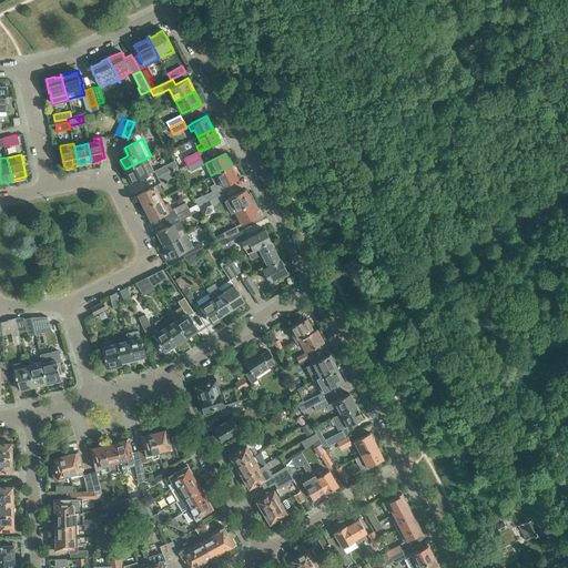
[(148,158),(125,169),(132,182),(154,171),(148,158)]
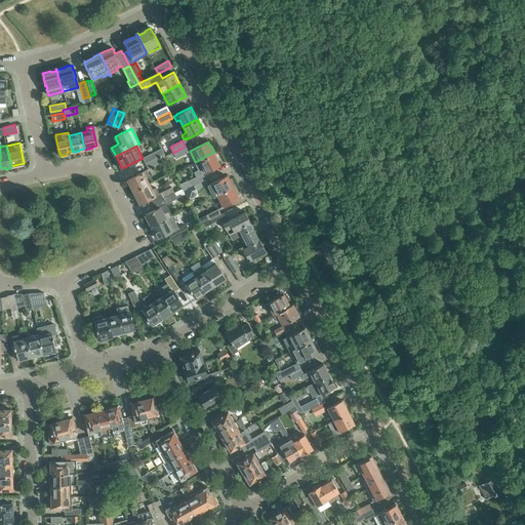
[(185,147),(173,153),(176,158),(188,152),(185,147)]
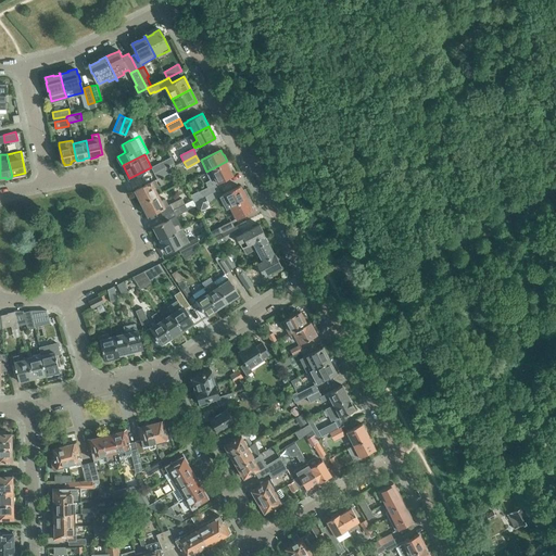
[(151,167),(154,173),(171,164),(174,163),(171,156),(151,167)]
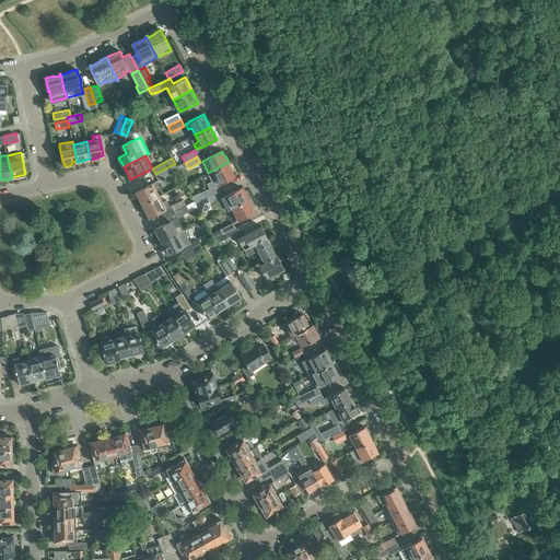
[(207,183),(209,188),(200,193),(203,199),(216,193),(213,187),(234,176),(232,171),(233,171),(229,162),(208,173),(211,181),(207,183)]
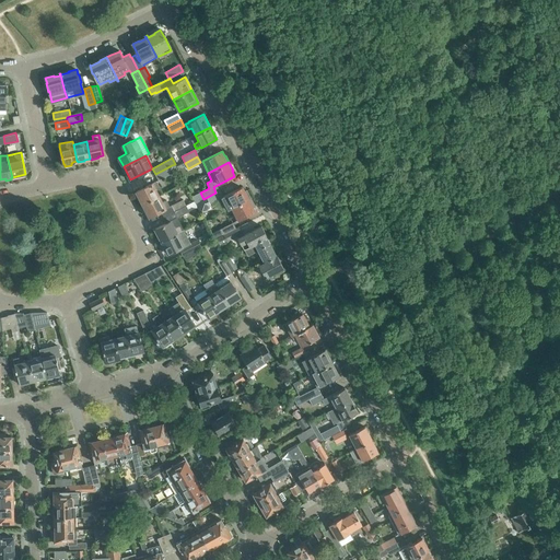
[(172,165),(155,174),(159,179),(174,172),(172,165)]
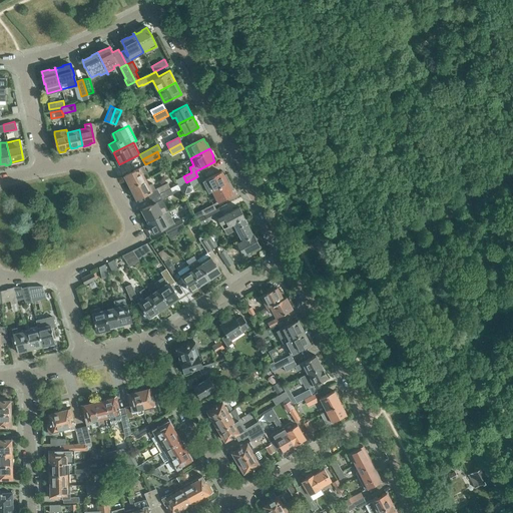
[(124,175),(130,186),(146,178),(143,172),(147,171),(144,165),(124,175)]
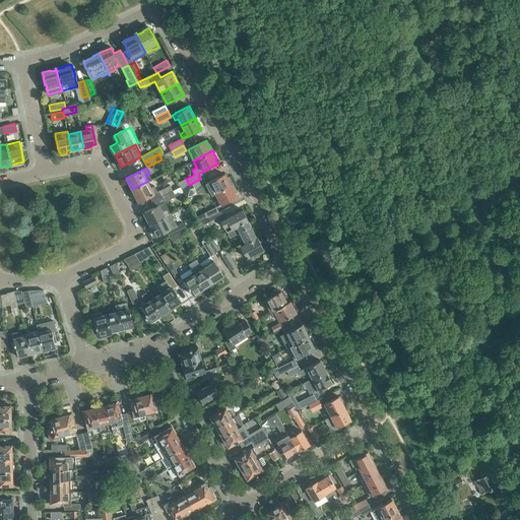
[(206,183),(203,178),(187,186),(189,192),(205,184),(211,195),(215,192),(231,185),(226,177),(224,174),(206,183)]
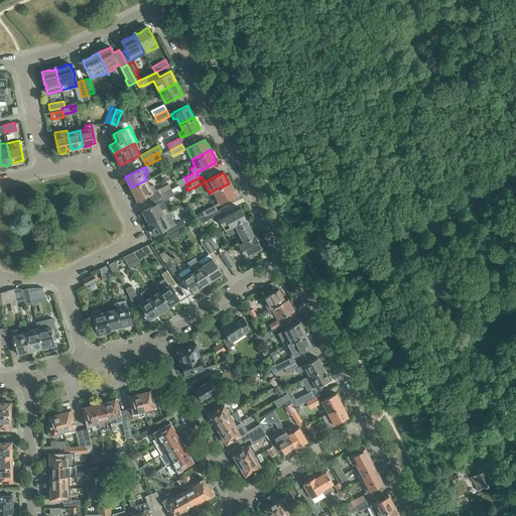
[(150,185),(147,179),(131,187),(137,200),(148,194),(151,200),(161,195),(171,188),(168,183),(156,189),(153,183),(150,185)]
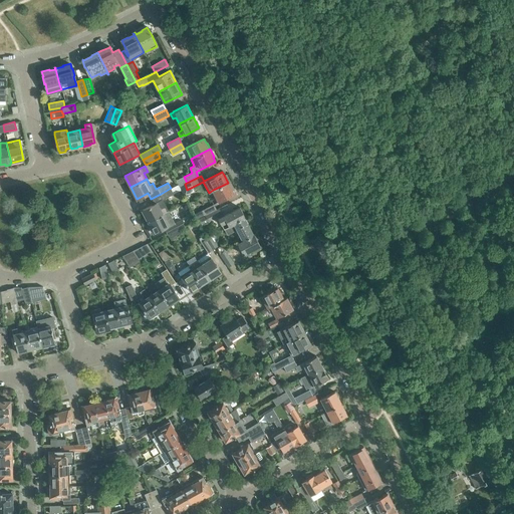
[(228,183),(213,190),(216,196),(215,197),(218,203),(234,195),(232,191),(228,183)]
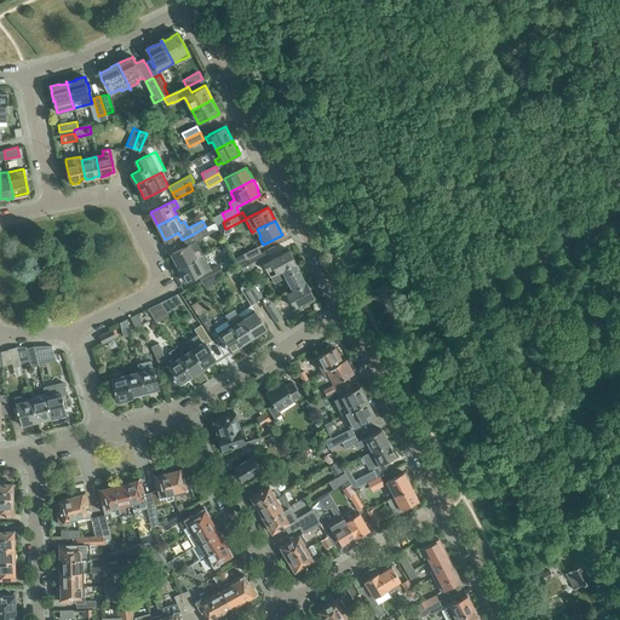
[(172,253),(178,267),(201,254),(195,241),(210,234),(206,227),(194,234),(182,240),(185,246),(172,253)]
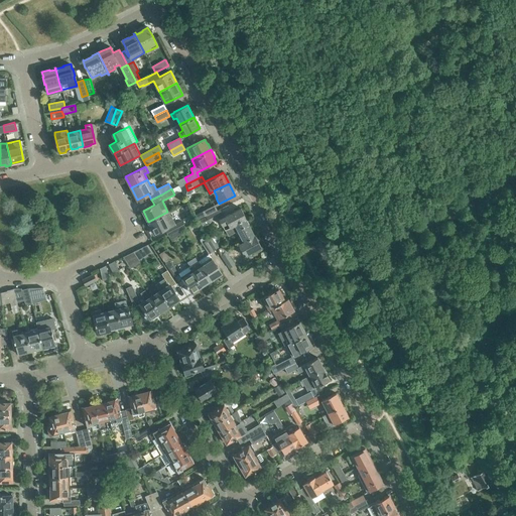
[(202,218),(206,217),(217,211),(215,205),(200,213),(202,218)]
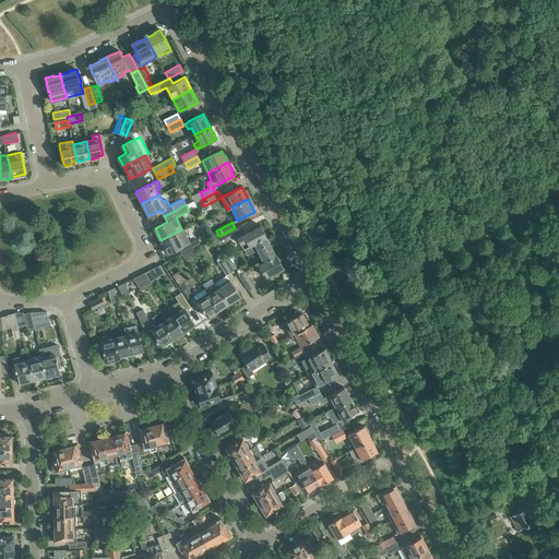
[(242,234),(239,227),(223,235),(226,240),(236,235),(240,244),(241,244),(244,248),(249,246),(265,237),(266,236),(261,225),(242,234)]
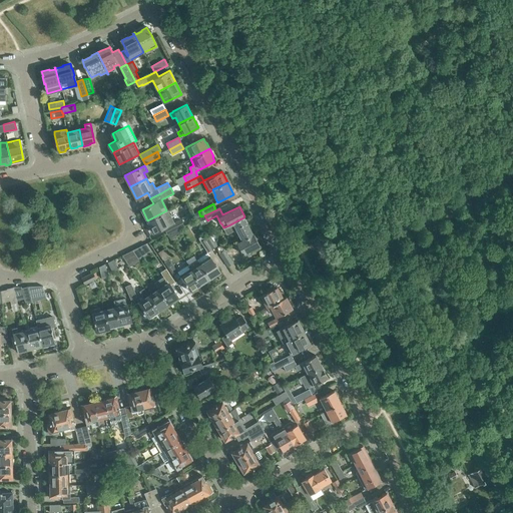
[(174,222),(167,209),(166,210),(147,220),(154,232),(164,227),(166,232),(183,224),(180,218),(174,222)]
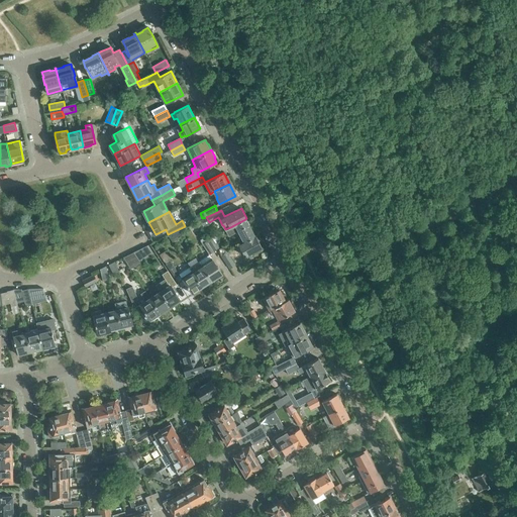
[(245,219),(230,227),(233,233),(238,230),(244,241),(254,235),(245,219)]
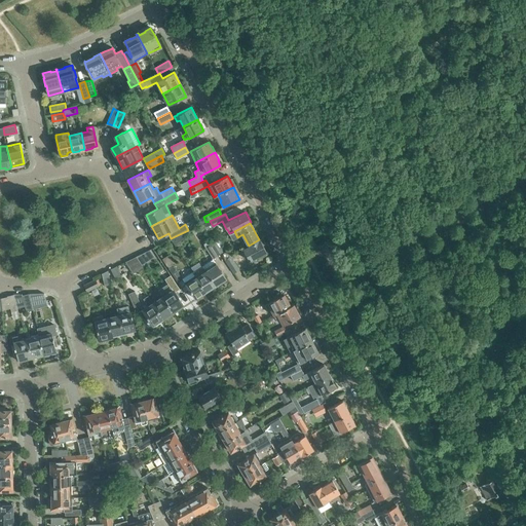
[(175,246),(179,243),(185,238),(182,234),(188,231),(188,230),(171,238),(172,239),(171,239),(175,246)]
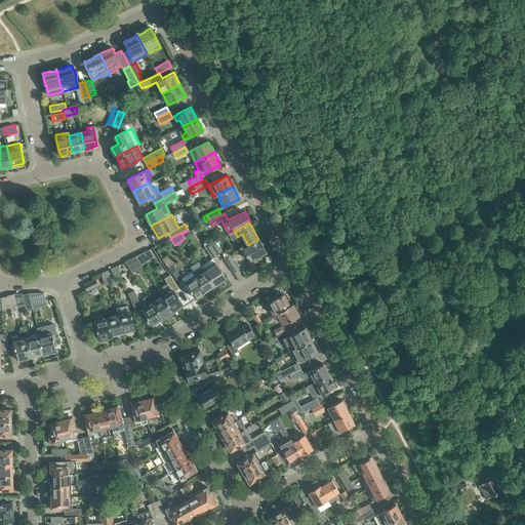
[(211,257),(223,251),(219,246),(223,243),(219,238),(205,248),(211,257)]
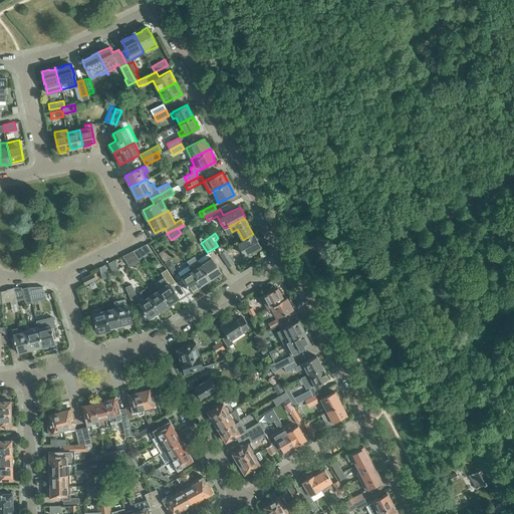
[(253,234),(243,240),(237,243),(243,254),(245,253),(246,254),(250,252),(249,250),(260,245),(254,234),(253,234)]
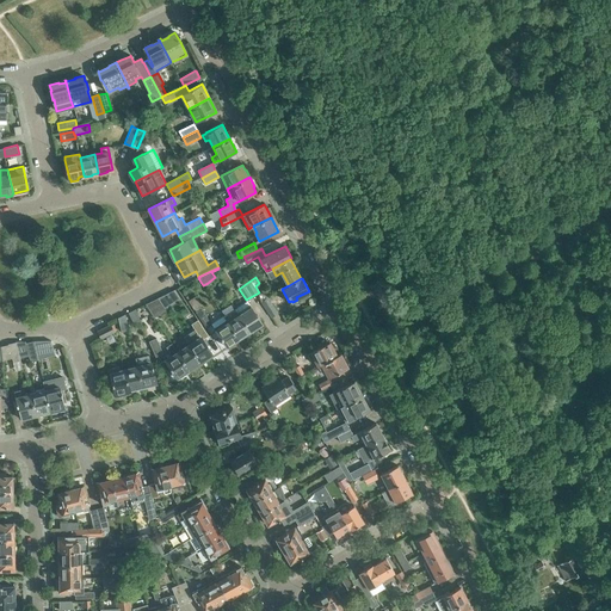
[(261,301),(267,297),(269,296),(265,291),(259,295),(261,301)]
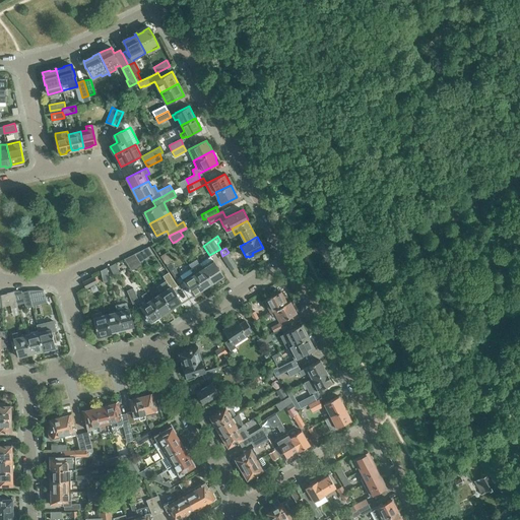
[(167,265),(172,262),(170,259),(172,258),(167,251),(160,256),(167,265)]
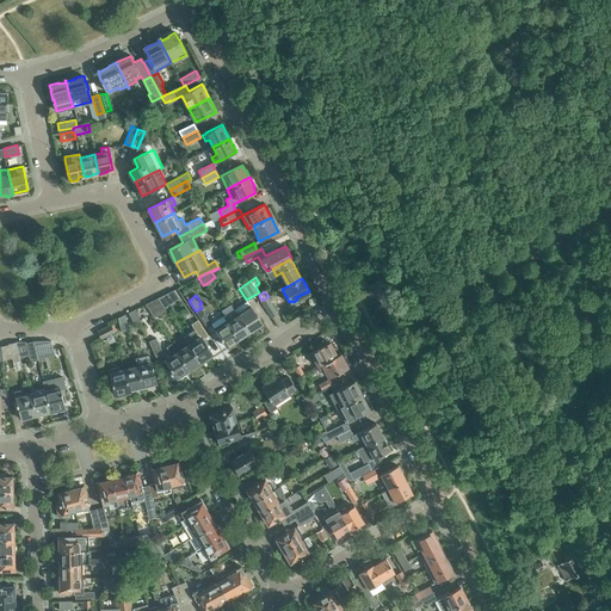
[(158,297),(146,303),(154,318),(166,309),(158,297)]
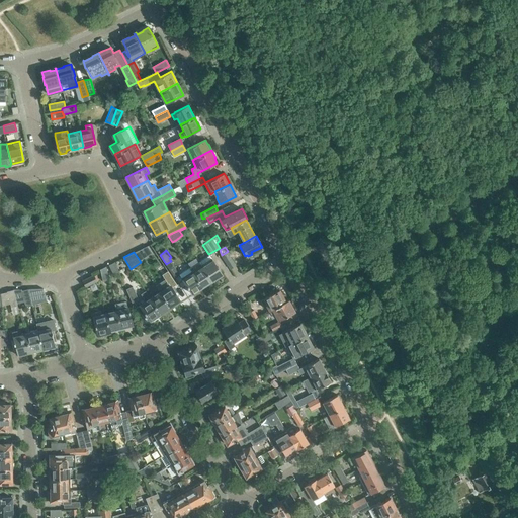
[(236,265),(227,252),(222,255),(230,269),(236,265)]
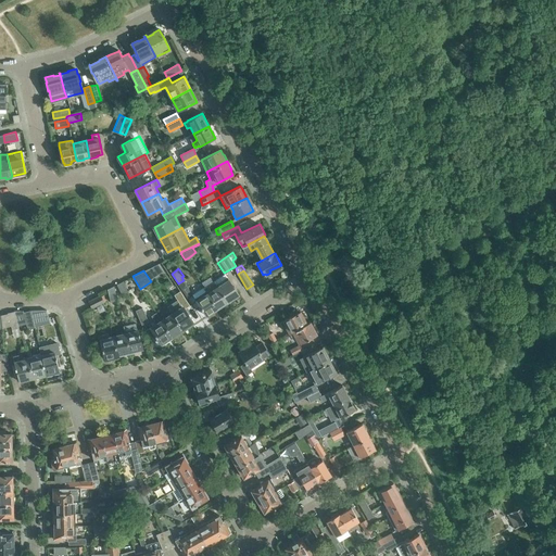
[(214,280),(227,302),(239,294),(225,273),(214,280)]
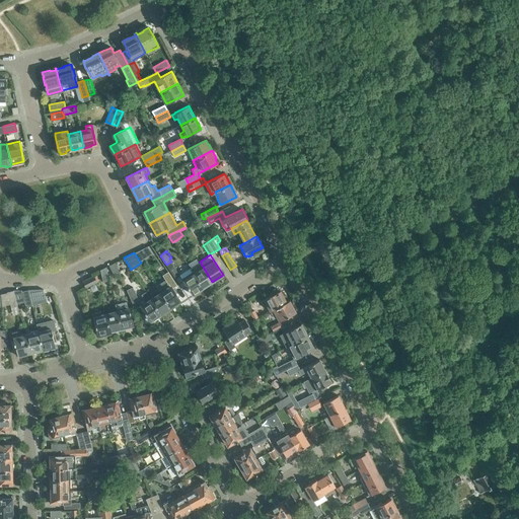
[(179,276),(171,262),(166,265),(175,279),(179,276)]
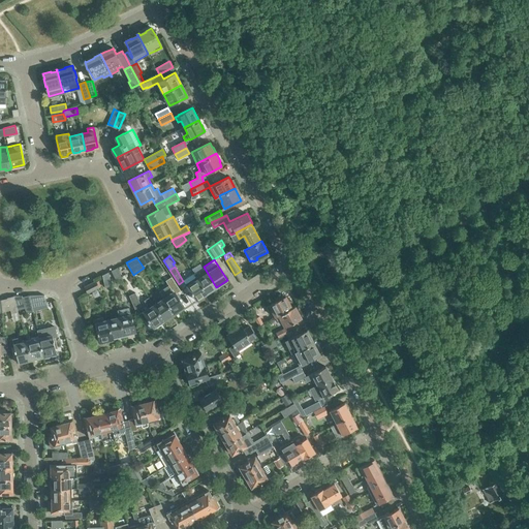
[(193,273),(207,293),(216,287),(204,267),(198,270),(193,273)]
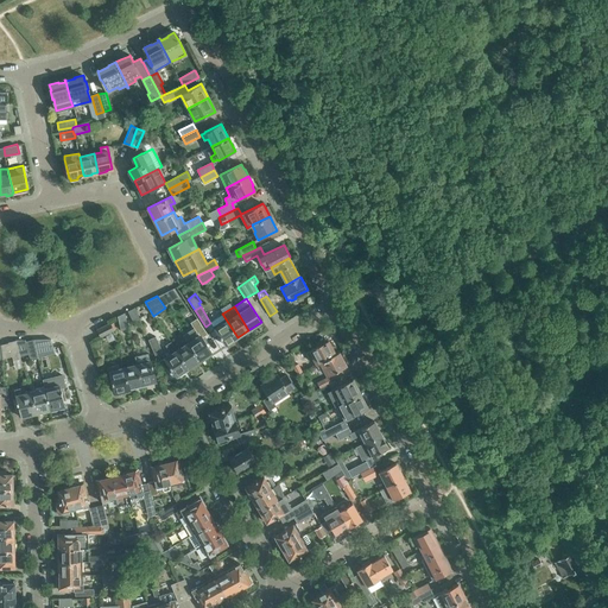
[(134,308),(127,311),(133,324),(140,322),(134,308)]
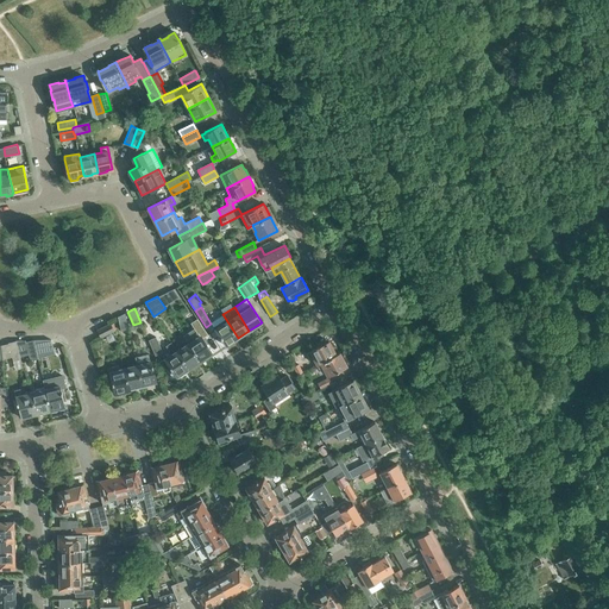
[(125,313),(118,316),(120,330),(129,328),(125,313)]
